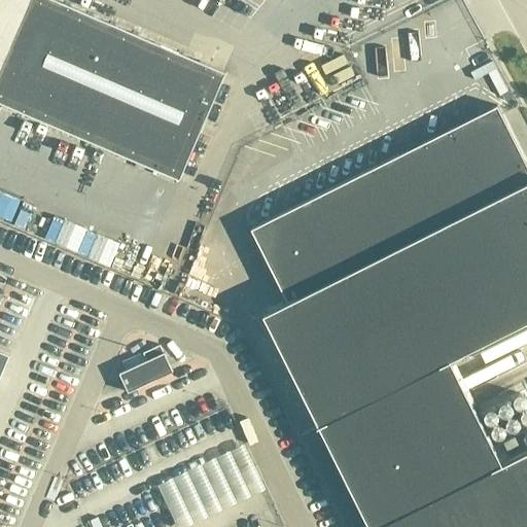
[(0,0),(0,103),(2,104),(179,180),(225,73),(55,0),(0,0)]
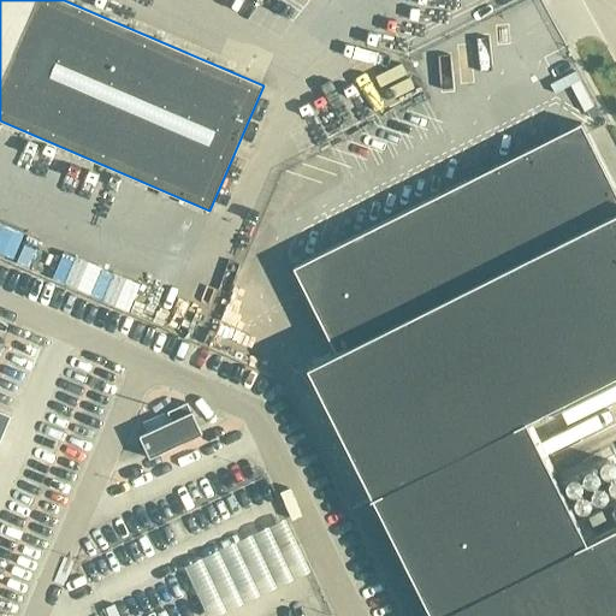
[(615,615),(615,194),(581,124),(294,268),(336,355),(307,369),(372,498),(431,615),(615,615)]
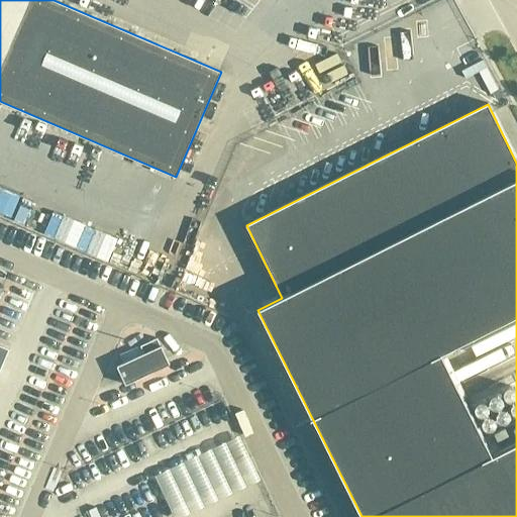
[(125,386),(170,366),(161,346),(157,339),(140,346),(143,354),(116,367),(125,386)]
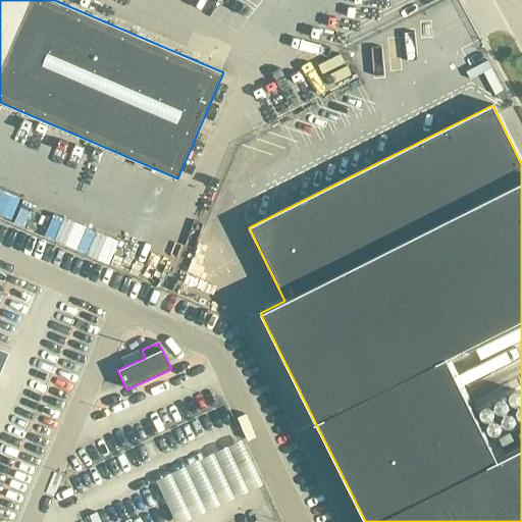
[(0,373),(9,353),(0,349),(0,373)]
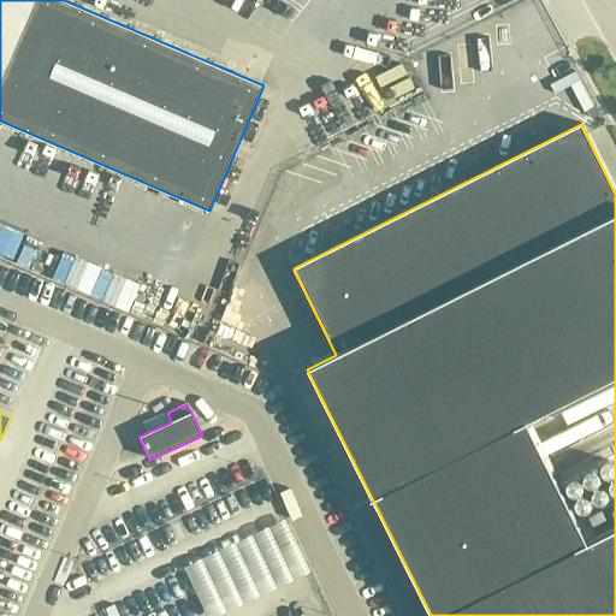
[(280,531),(189,568),(209,615),(226,615),(302,585),(280,531)]
